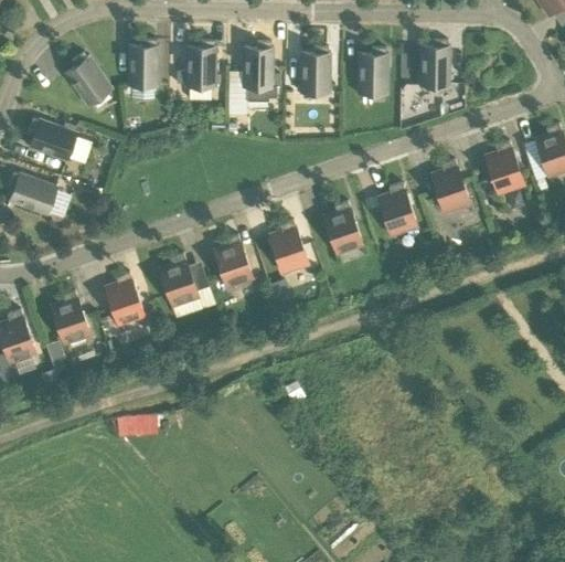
[(564,0),(536,0),(548,17),(553,14),(561,24),(564,21),(564,0)]
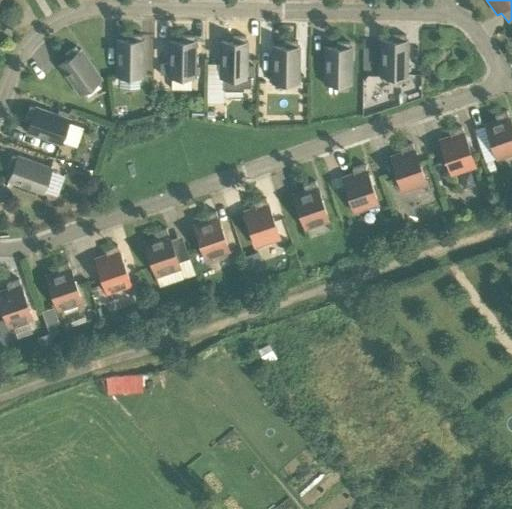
[(115,78),(119,78),(139,79),(143,79),(143,78),(142,78),(143,44),(144,44),(144,43),(142,43),(142,37),(129,37),(128,42),(116,42),(116,44),(117,44),(117,77),(115,77),(115,78)]
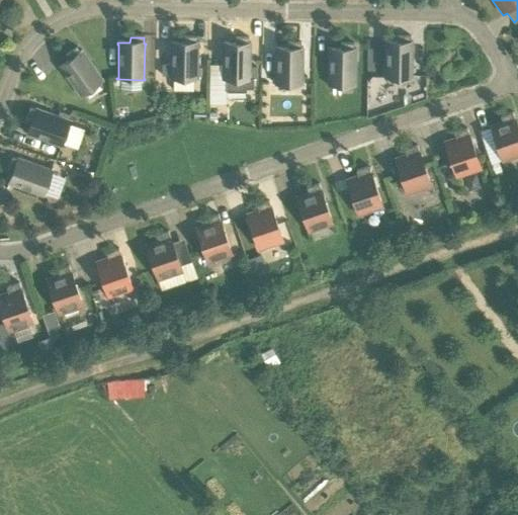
[(368,43),(368,80),(412,80),(413,79),(411,79),(412,45),(413,45),(413,44),(411,44),(411,37),(398,37),(397,43),(368,43)]
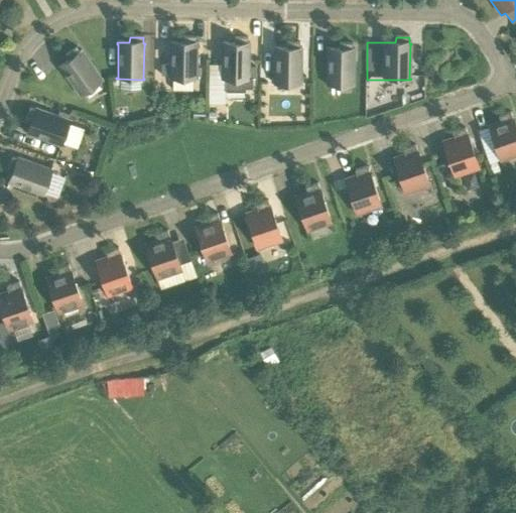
[(168,80),(172,80),(192,81),(197,81),(197,79),(196,79),(197,45),(198,45),(198,43),(196,43),(196,38),(181,38),(181,43),(169,43),(169,44),(170,44),(170,66),(170,78),(170,79),(168,79),(168,80)]
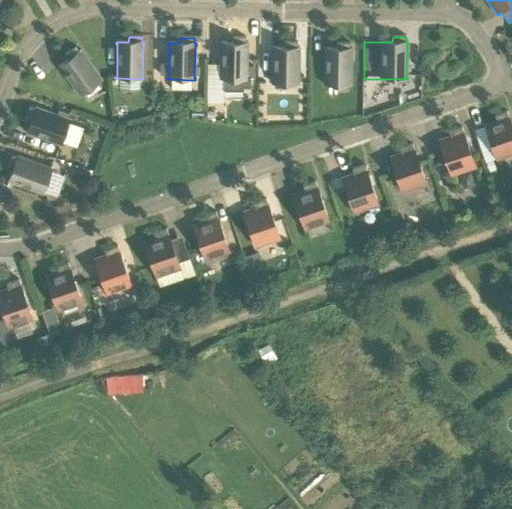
[(246,44),(246,39),(233,38),(233,44),(220,44),(220,45),(221,45),(221,79),(219,79),(219,80),(224,80),(224,94),(243,94),(243,90),(251,90),(251,81),(247,80),(247,79),(246,79),(247,46),(248,46),(248,44),(246,44)]
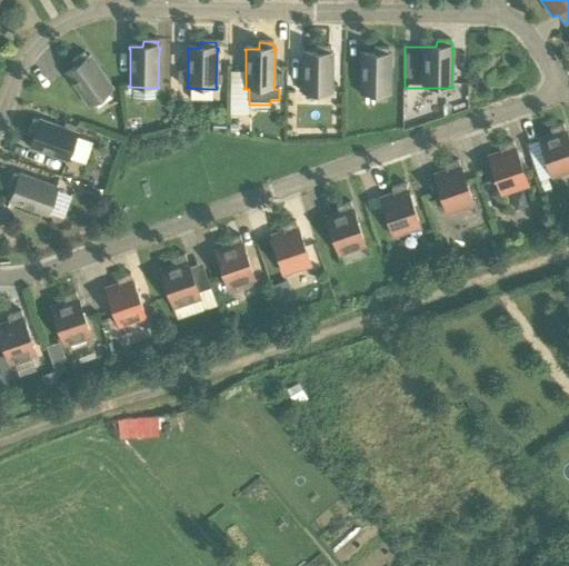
[(331,55),(331,48),(317,48),(316,55),(302,55),(302,56),(303,56),(303,93),(301,92),(301,95),(332,95),(332,93),(331,93),(332,56),(333,56),(333,55),(331,55)]
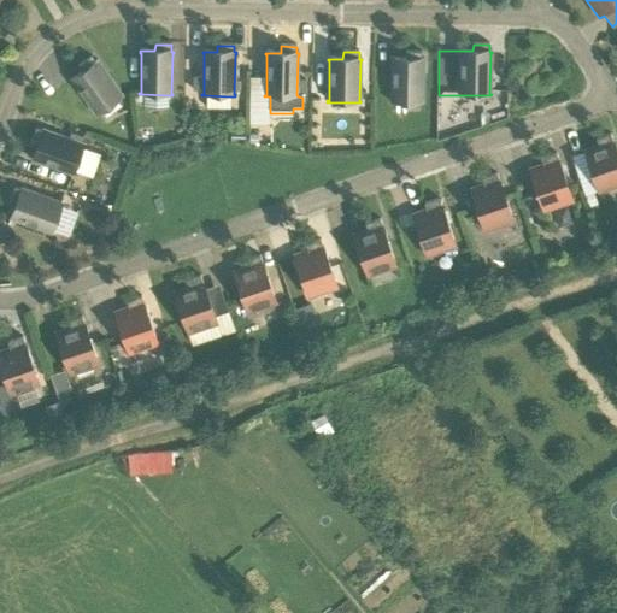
[(422,60),(422,53),(406,53),(405,60),(391,59),(391,62),(392,62),(392,101),(389,101),(389,104),(423,104),(423,102),(422,102),(423,62),(424,62),(424,60),(422,60)]
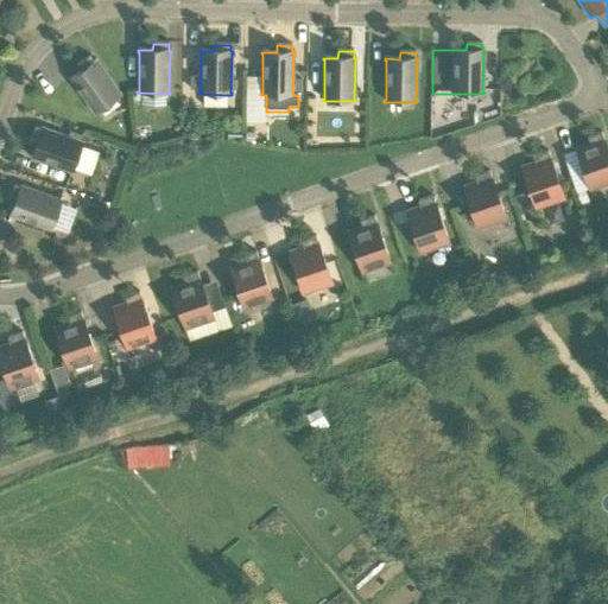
[(94,63),(89,58),(77,67),(81,72),(69,81),(70,82),(71,82),(95,114),(94,114),(94,115),(121,96),(120,95),(119,96),(95,64),(96,63),(96,62),(94,63)]
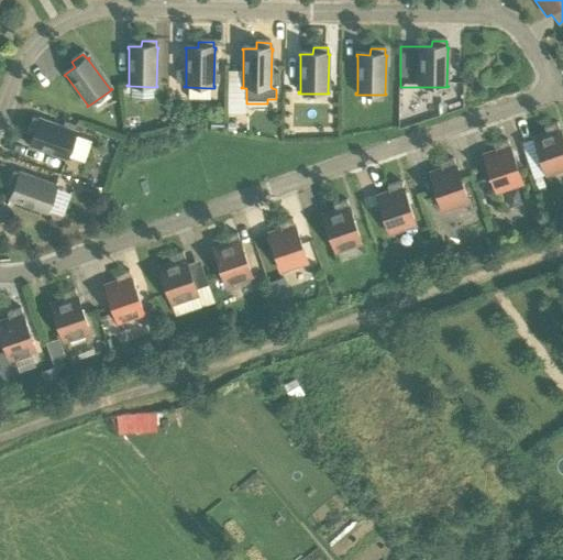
[(186,85),(186,72),(176,73),(176,85),(186,85)]
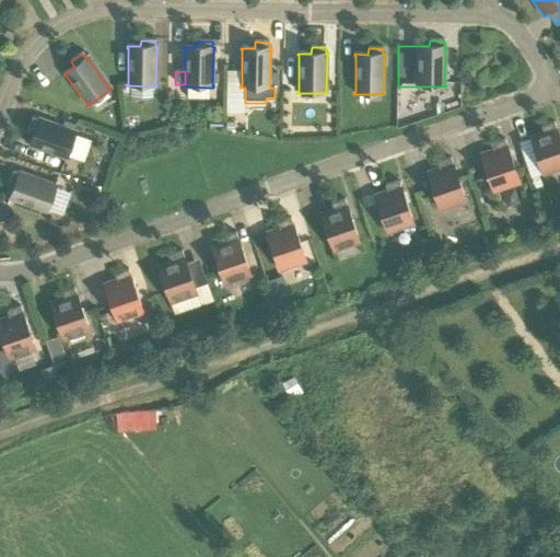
[(66,161),(67,159),(77,132),(76,131),(74,134),(41,120),(41,119),(39,119),(38,122),(33,119),(27,132),(34,135),(28,148),(31,148),(31,147),(66,160),(65,161),(66,161)]
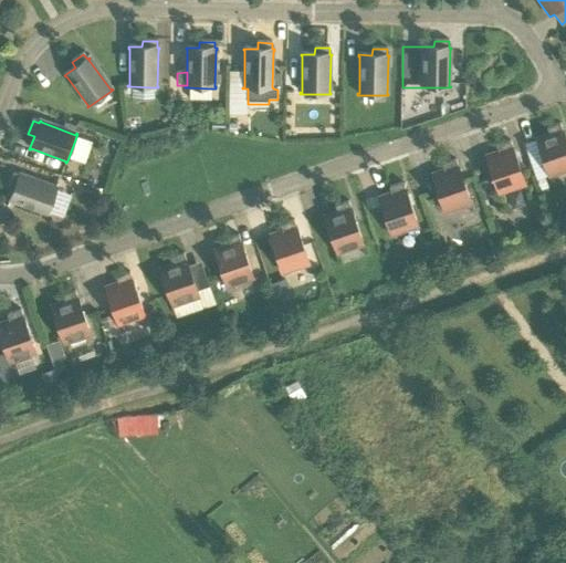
[(226,124),(212,124),(212,133),(226,134),(226,124)]
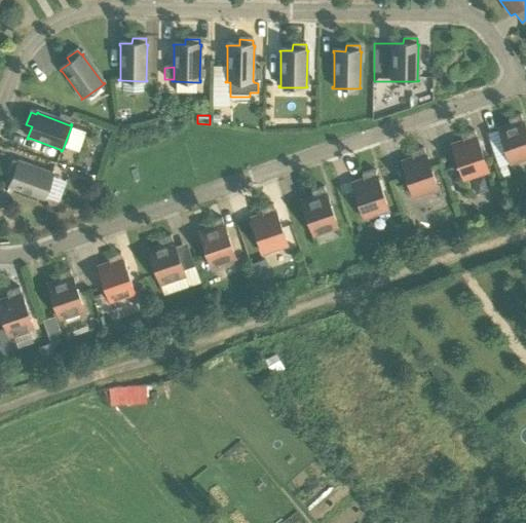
[(525,158),(525,131),(521,115),(508,120),(510,125),(498,129),(510,164),(525,158)]
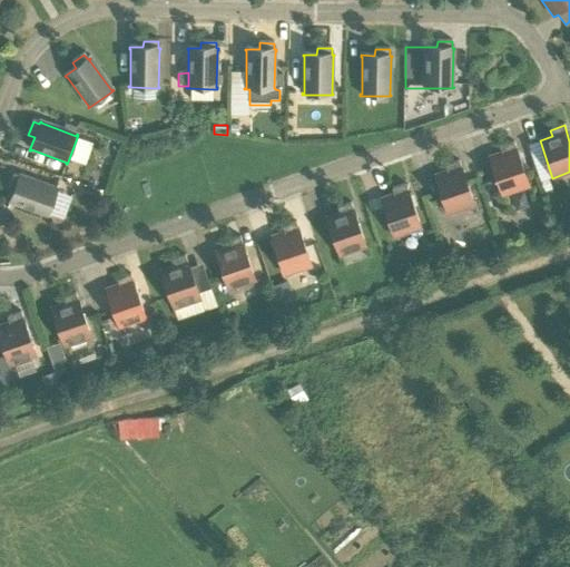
[(529,186),(520,162),(513,143),(500,147),(502,154),(489,158),(502,196),(529,186)]
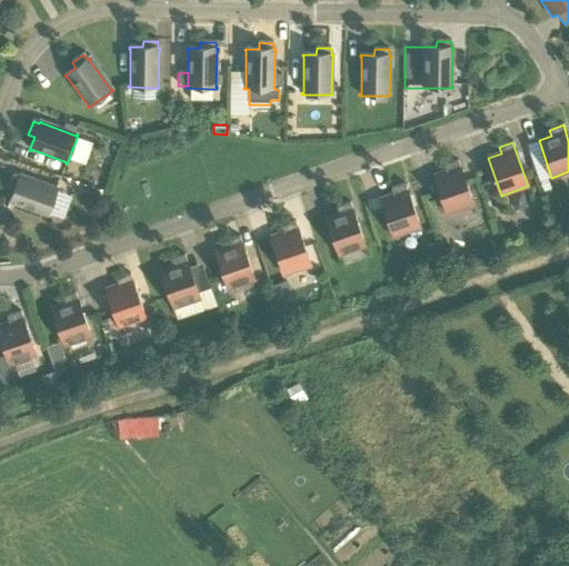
[(447,172),(433,177),(447,215),(473,205),(458,161),(445,166),(447,172)]
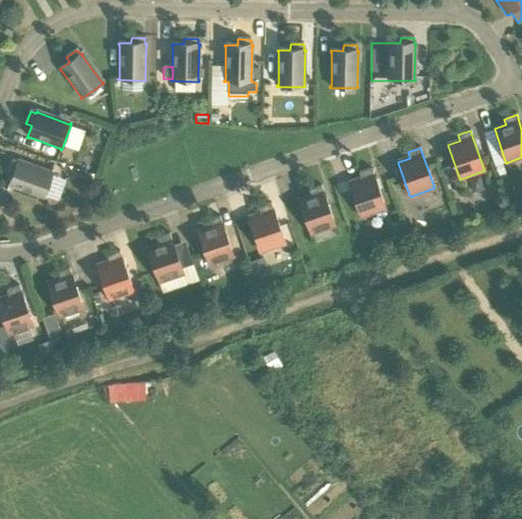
[(17,163),(12,161),(8,173),(13,175),(9,188),(10,188),(10,187),(43,198),(42,200),(44,200),(53,173),(52,172),(51,174),(19,162),(19,161),(18,161),(17,163)]
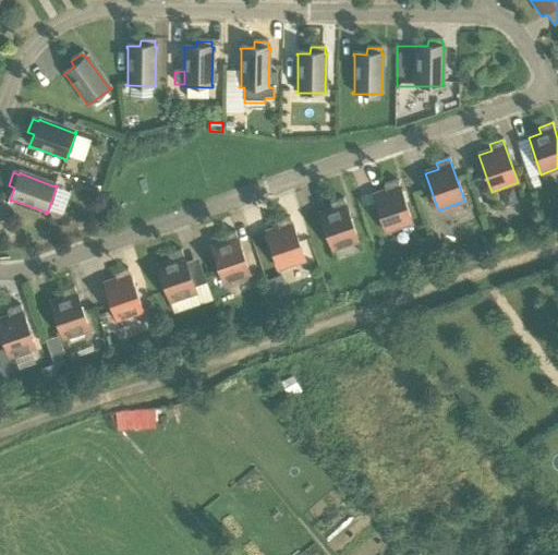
[(530,179),(534,190),(541,186),(536,177),(530,179)]
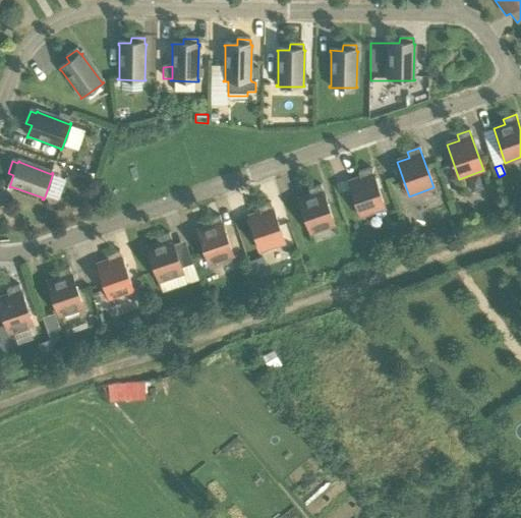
[(441,170),(444,178),(452,176),(449,167),(441,170)]
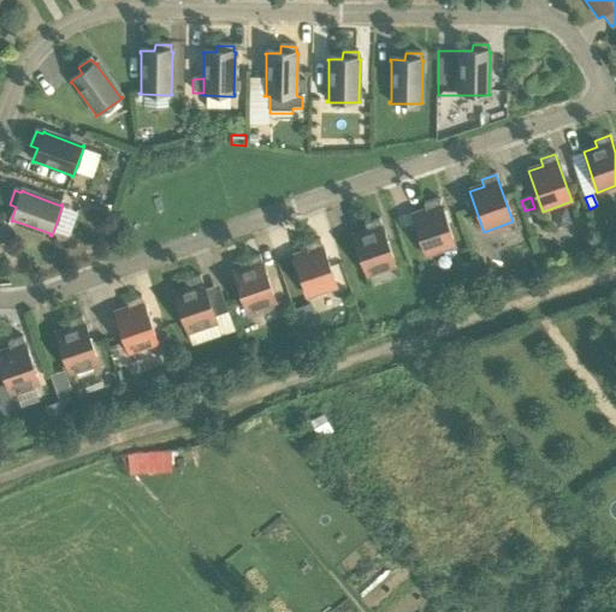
[(426,211),(412,215),(426,257),(455,247),(439,200),(424,205),(426,211)]
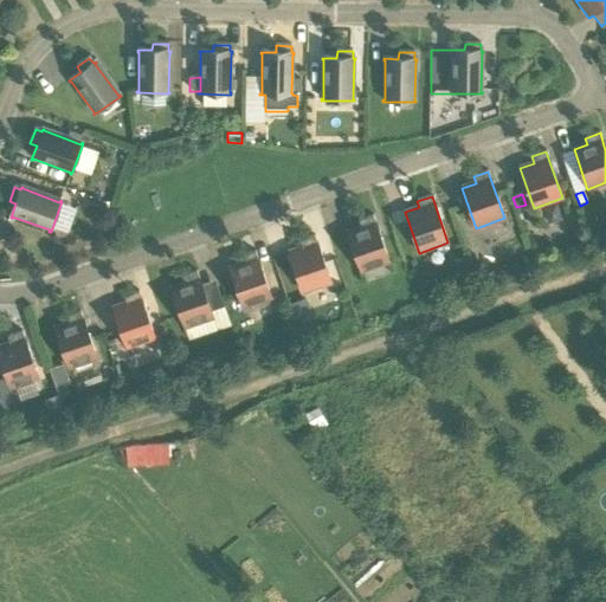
[(361,228),(347,233),(361,273),(389,263),(373,217),(359,221),(361,228)]
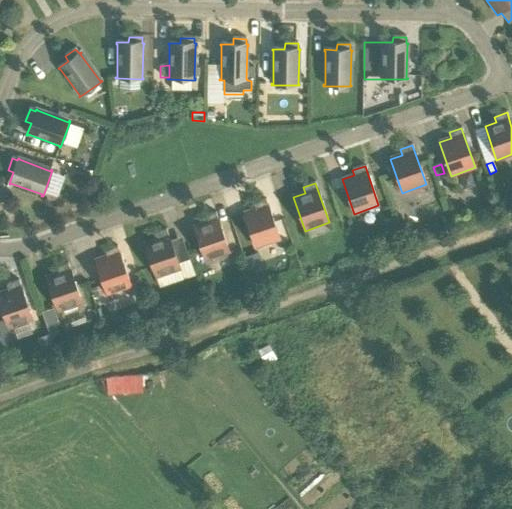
[(256,210),(244,214),(256,248),(280,240),(266,200),(254,204),(256,210)]
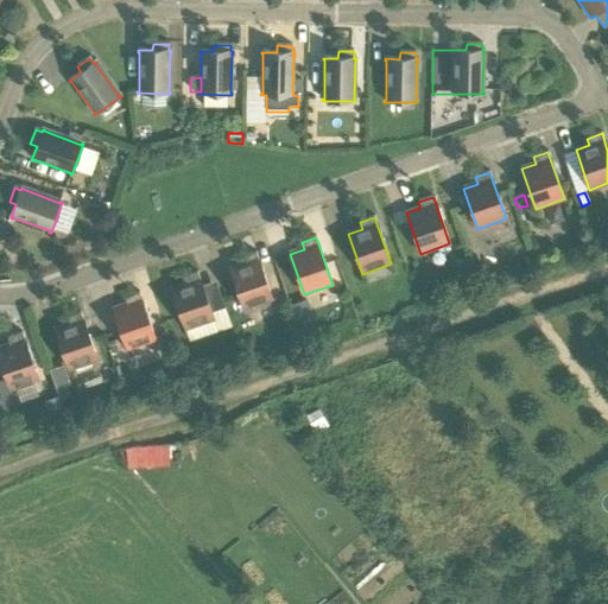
[(244,265),(230,269),(245,310),(273,300),(257,253),(241,259),(244,265)]
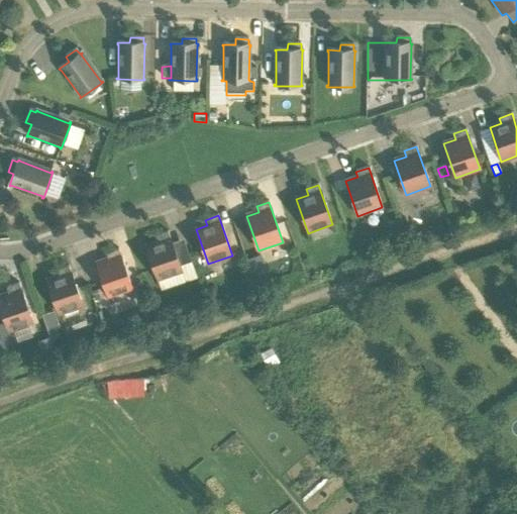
[(392,236),(399,233),(395,222),(387,225),(392,236)]
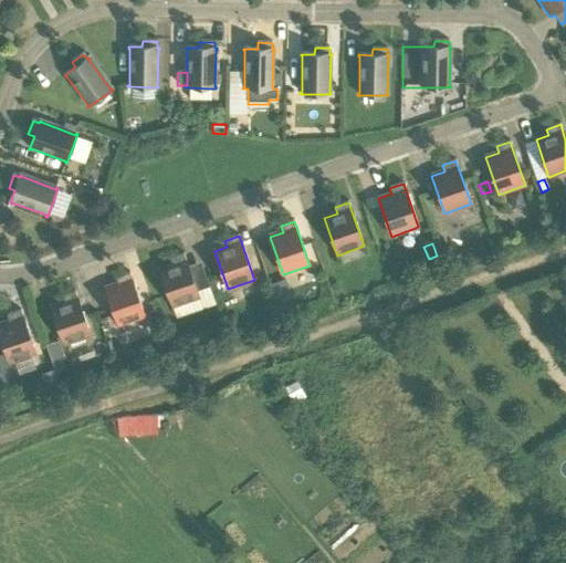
[(173,266),(160,270),(173,308),(199,299),(185,254),(170,260),(173,266)]
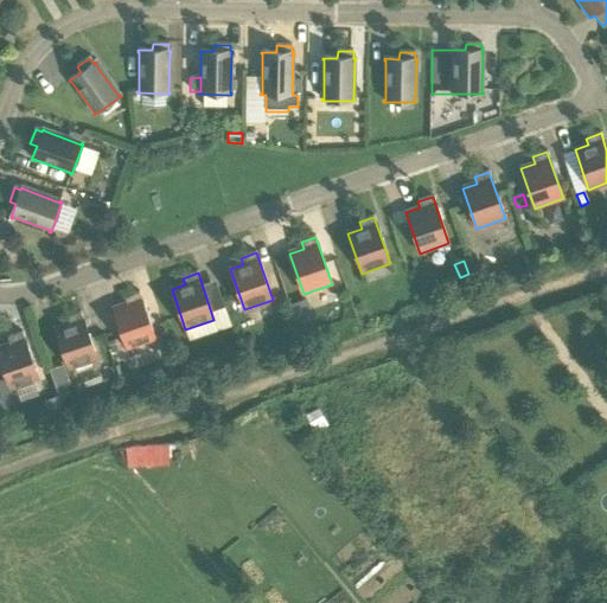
[(127,305),(113,309),(127,350),(155,340),(140,293),(125,299),(127,305)]
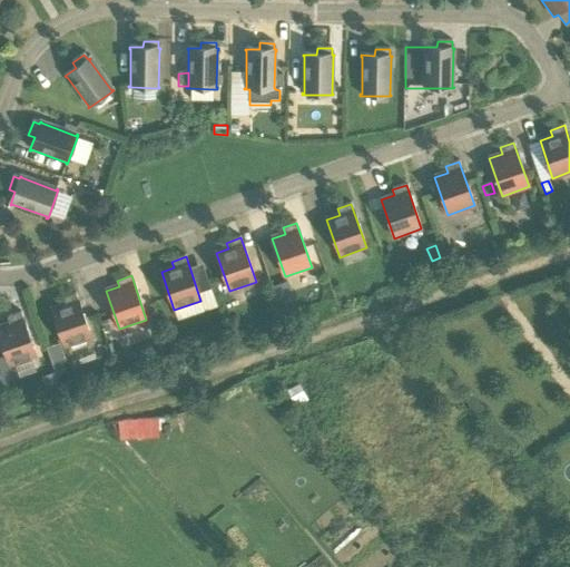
[(65,305),(51,310),(65,348),(91,339),(76,294),(62,300),(65,305)]
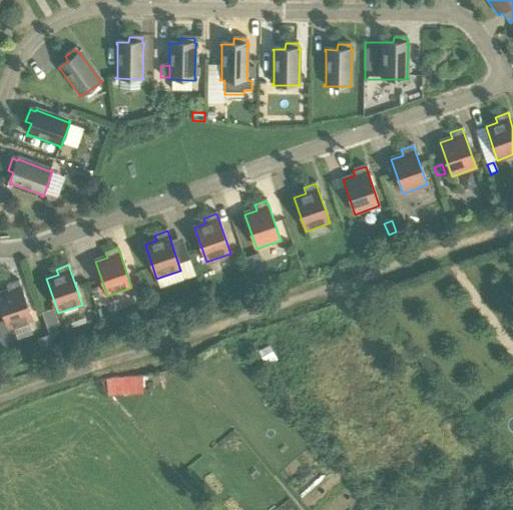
[(262,271),(251,274),(255,286),(269,281),(267,273),(262,271)]
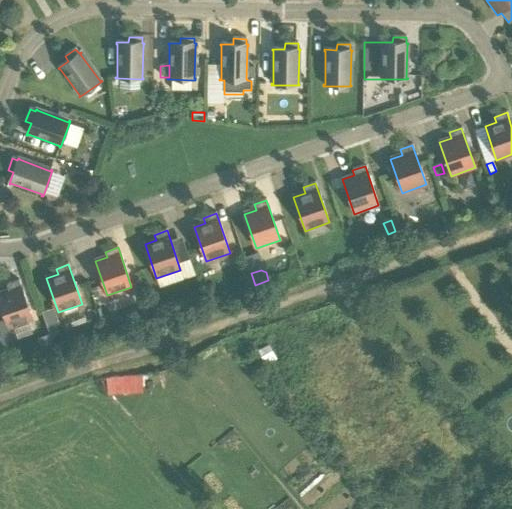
[(9,291),(0,294),(0,303),(9,329),(33,321),(19,281),(7,286),(9,291)]
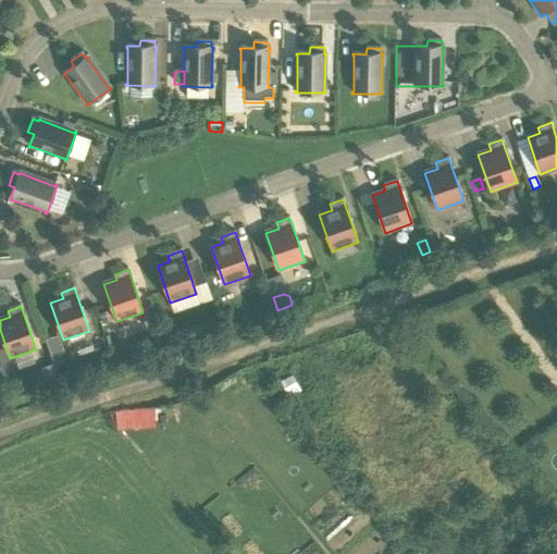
[(101,323),(102,325),(114,321),(112,314),(111,312),(111,311),(99,316),(100,317),(101,323)]
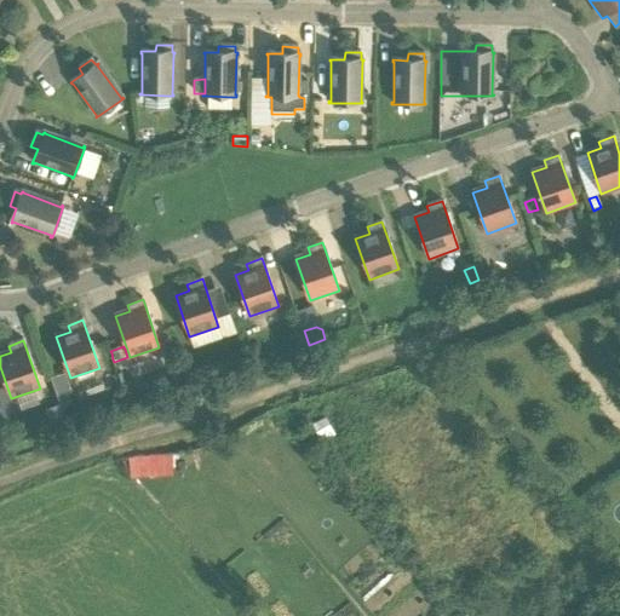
[(73,393),(69,384),(55,389),(57,398),(61,409),(72,406),(68,395),(73,393)]
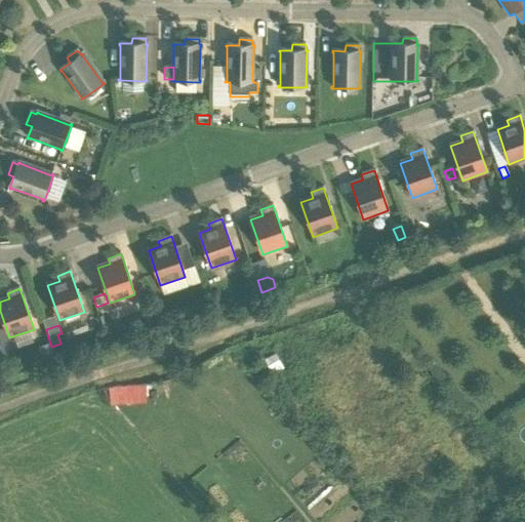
[(38,349),(42,361),(54,357),(50,345),(38,349)]
